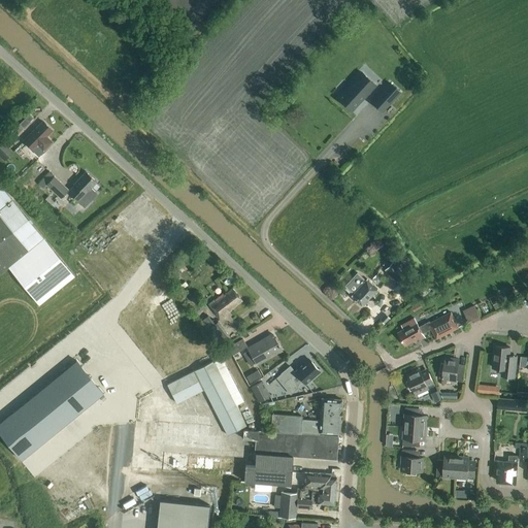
[(361,72),(341,94),(341,95),(355,106),(374,86),(361,72)]
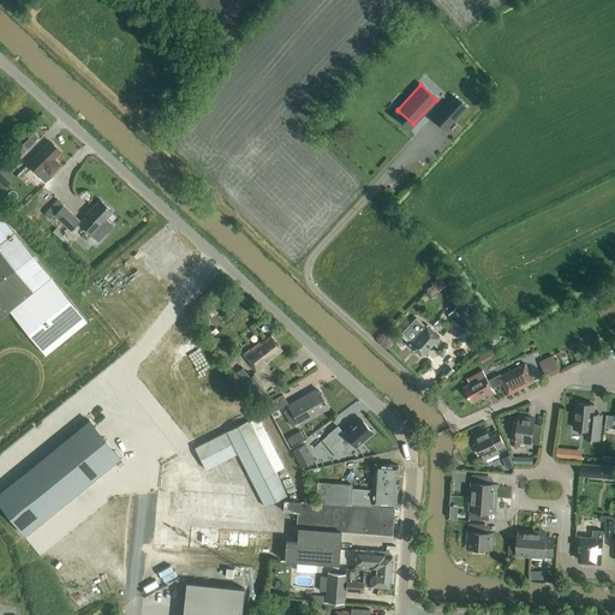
[(454,97),(441,111),(453,121),(465,108),(454,97)]
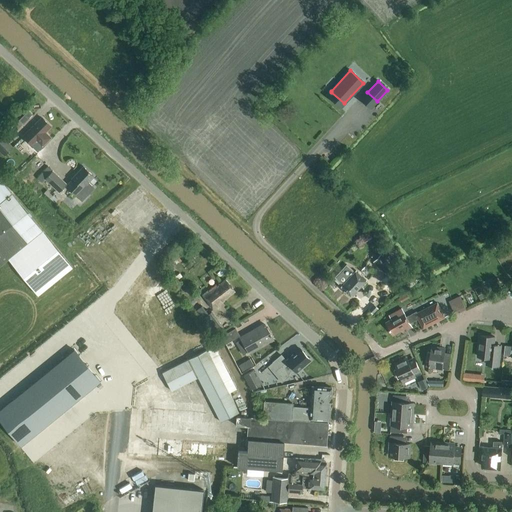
[(52,127),(41,117),(22,137),(32,147),(36,142),(42,148),(51,138),(46,133),(52,127)]
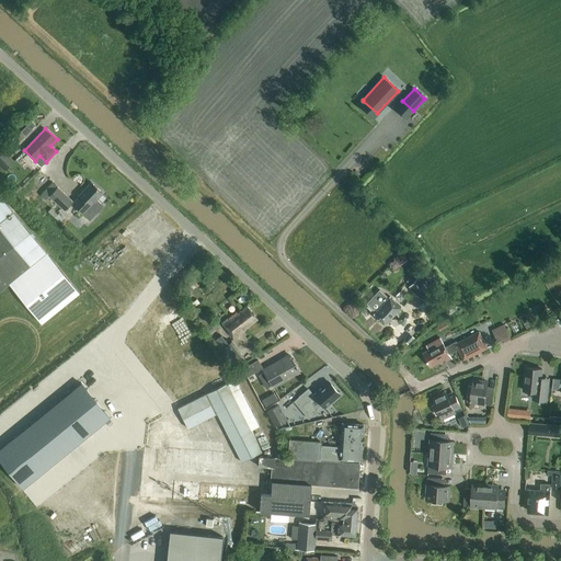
[(0,147),(0,167),(4,171),(14,161),(0,147)]
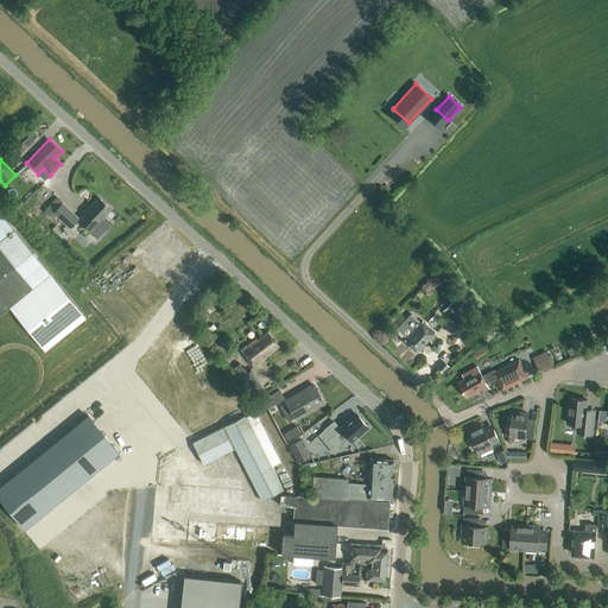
[(78,219),(56,198),(44,211),(50,217),(52,214),(70,229),(78,219)]
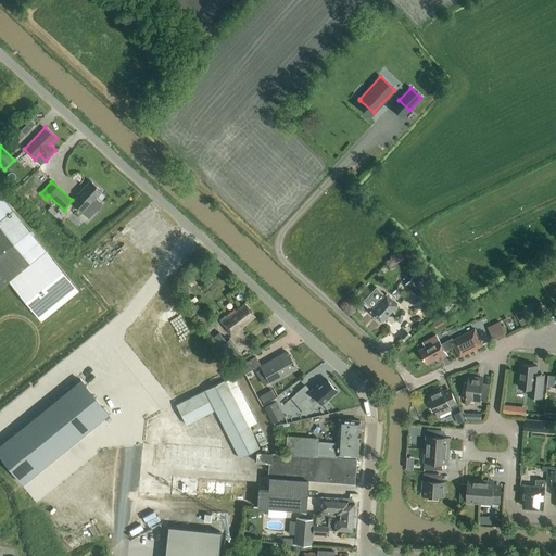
[(84,214),(91,206),(89,204),(101,192),(90,181),(77,194),(78,194),(71,202),(84,214)]
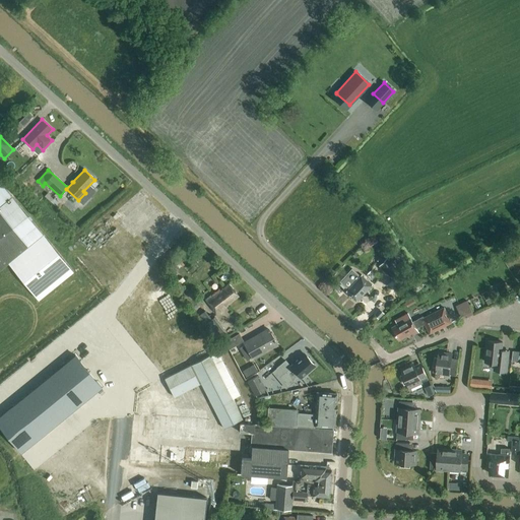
[(73,272),(40,233),(0,183),(0,269),(8,263),(39,301),(73,272)]
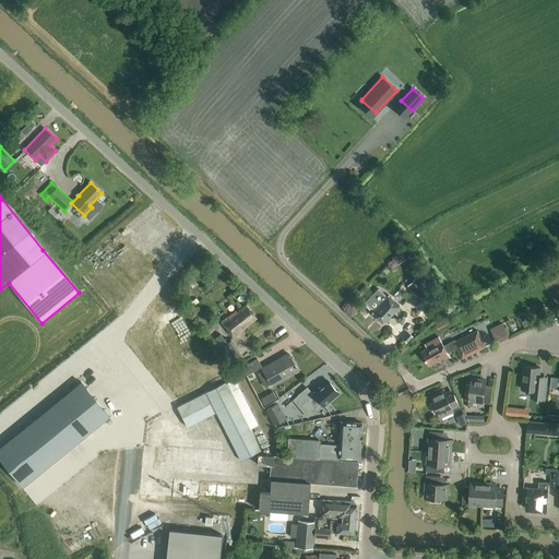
[(426,272),(421,276),(419,274),(412,282),(413,282),(417,286),(414,288),(419,293),(420,292),(424,296),(431,287),(429,285),(435,280),(426,272)]
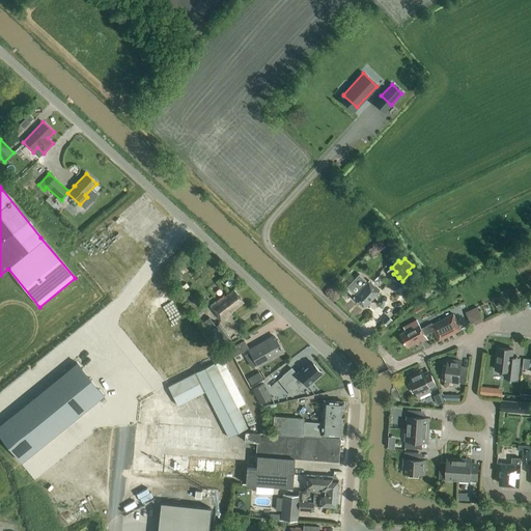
[(352,282),(360,290),(353,298),(364,308),(379,291),(368,282),(367,282),(359,274),(352,282)]
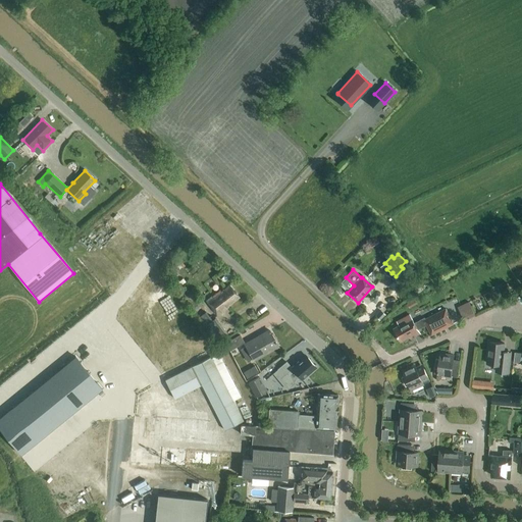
[(373,279),(378,275),(373,270),(368,274),(373,279)]
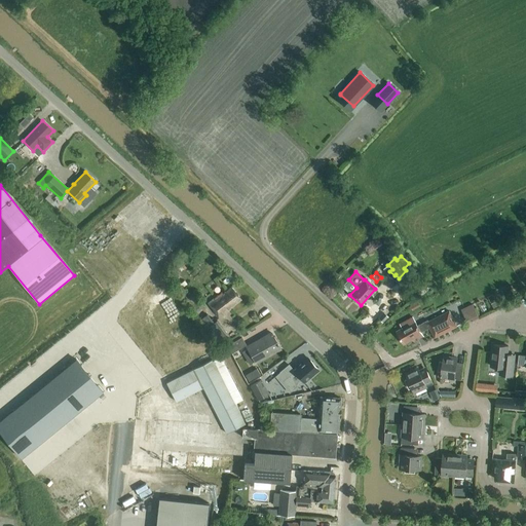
[(420,283),(413,290),(419,297),(427,290),(420,283)]
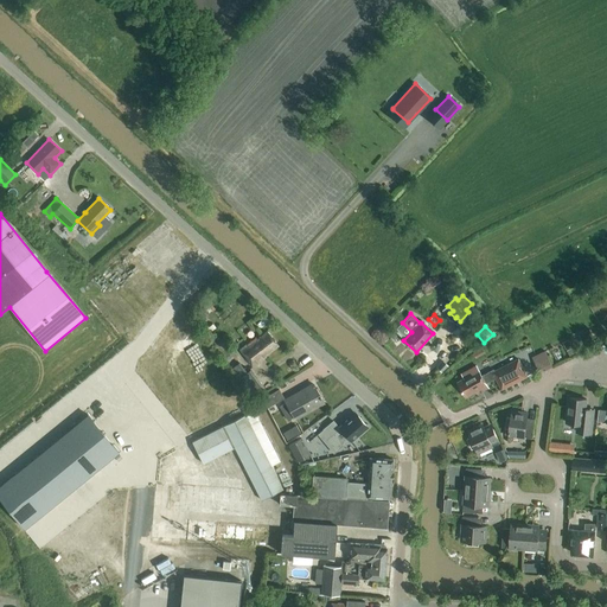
[(267,332),(257,339),(255,337),(240,350),(246,358),(253,366),(266,357),(264,356),(278,345),(267,332)]
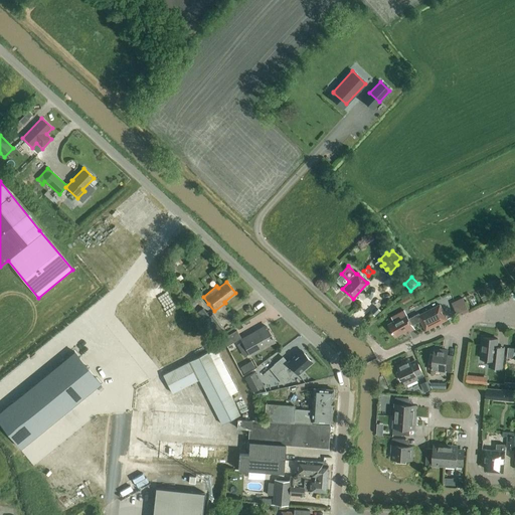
[(191,303),(198,298),(189,287),(182,292),(191,303)]
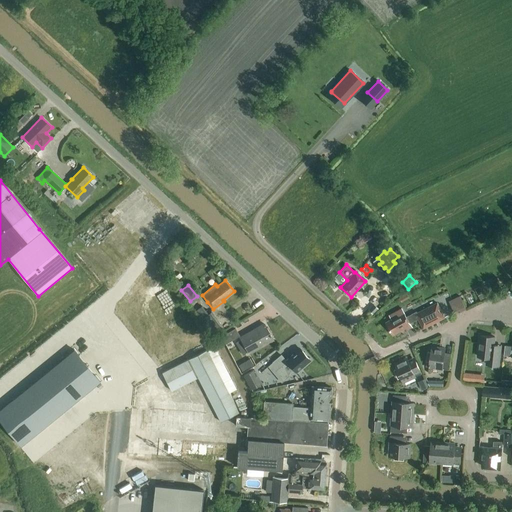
[(451,305),(462,300),(460,296),(449,302),(451,305)]
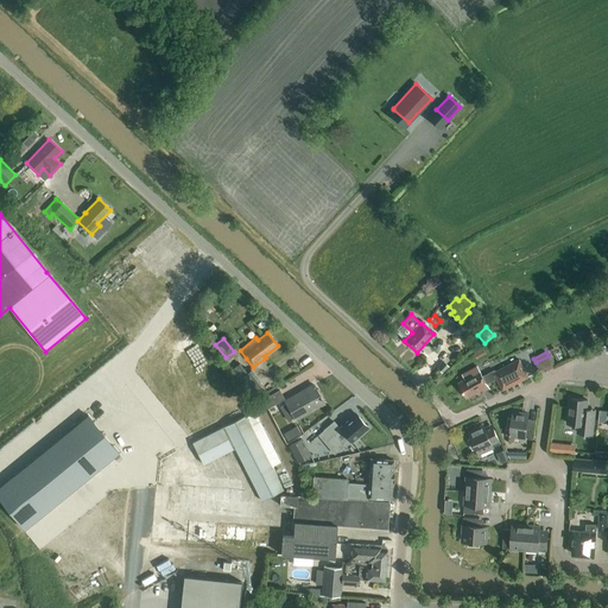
[(448,366),(442,361),(435,368),(441,373),(448,366)]
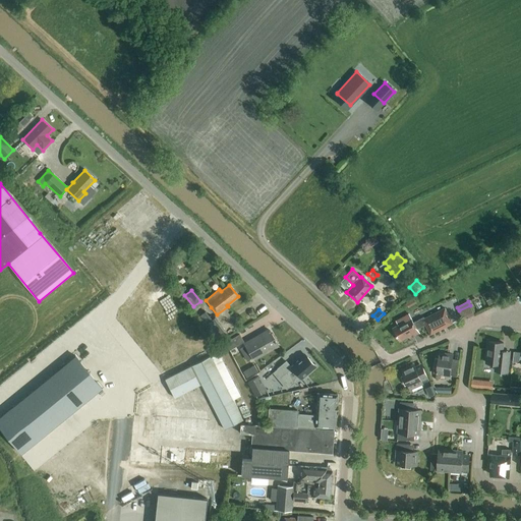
[(451,323),(445,309),(424,320),(424,319),(414,324),(409,313),(396,321),(398,326),(393,329),(400,342),(409,337),(410,340),(419,335),(417,330),(426,326),(430,333),(440,328),(442,328),(450,324),(451,323)]
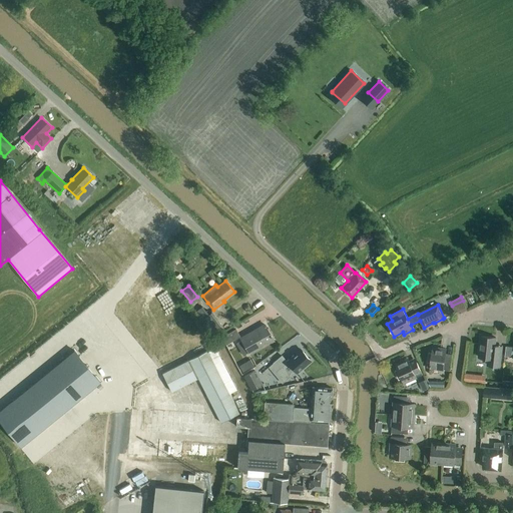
[(249,355),(274,341),(265,326),(240,339),(249,355)]
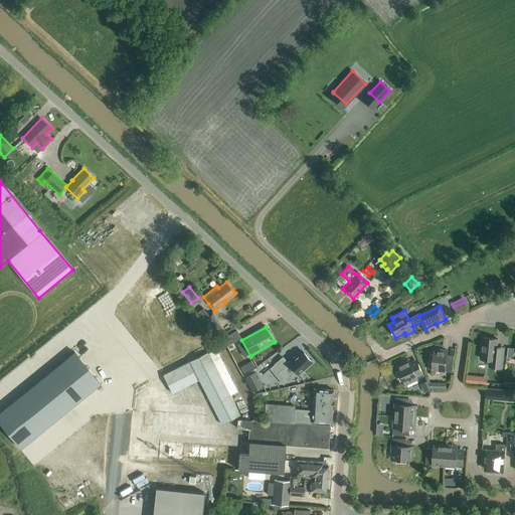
[(227,346),(241,338),(236,330),(222,339),(227,346)]
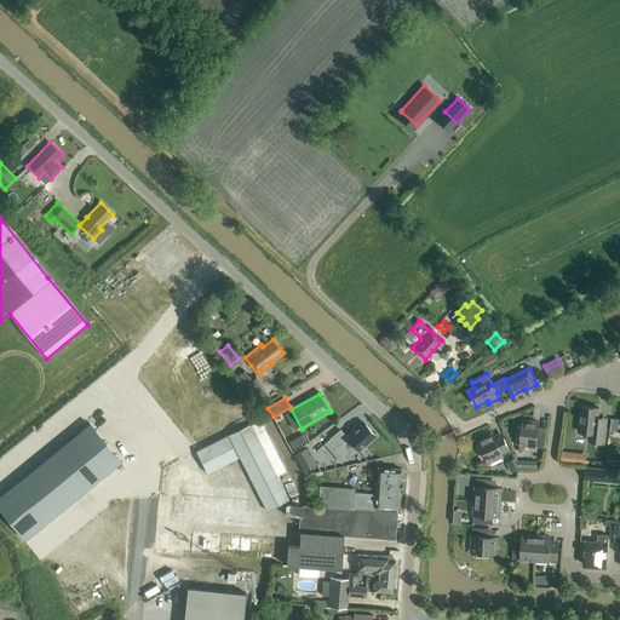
[(598,408),(581,407),(579,432),(590,434),(590,441),(604,443),(607,418),(598,418),(598,408)]
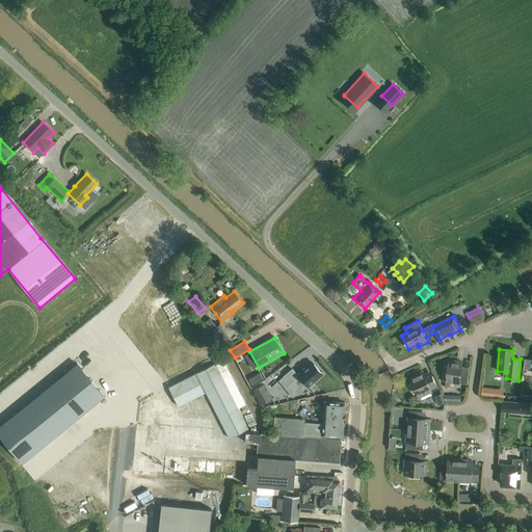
[(462,363),(449,361),(448,366),(444,366),(443,376),(447,376),(446,381),(467,384),(469,371),(462,371),(461,369),(462,363)]
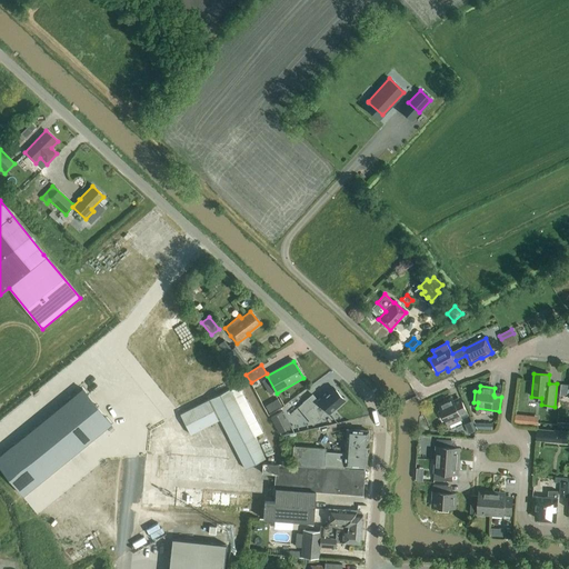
[(328,412),(343,400),(335,389),(318,402),(311,395),(301,402),(310,412),(309,415),(315,422),(320,418),(319,417),(327,410),(328,412)]
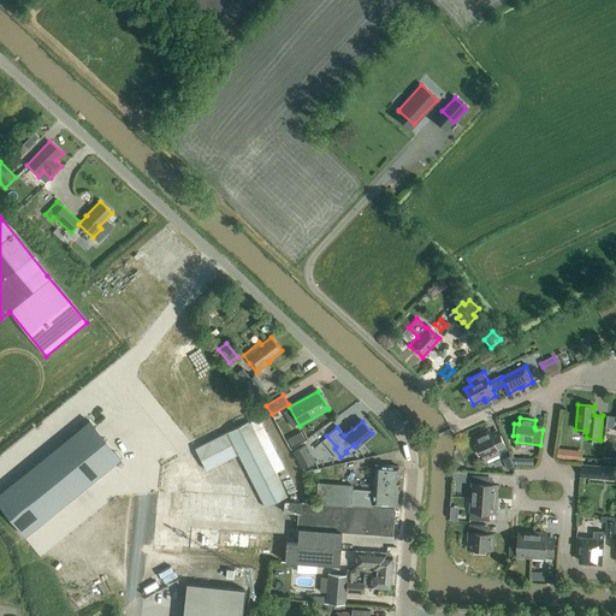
[(286,497),(274,473),(249,422),(226,433),(265,508),(286,497)]
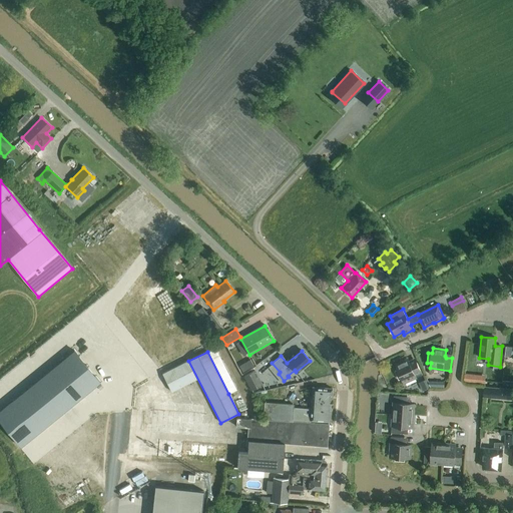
[(76,355),(0,413),(0,420),(22,448),(101,386),(76,355)]
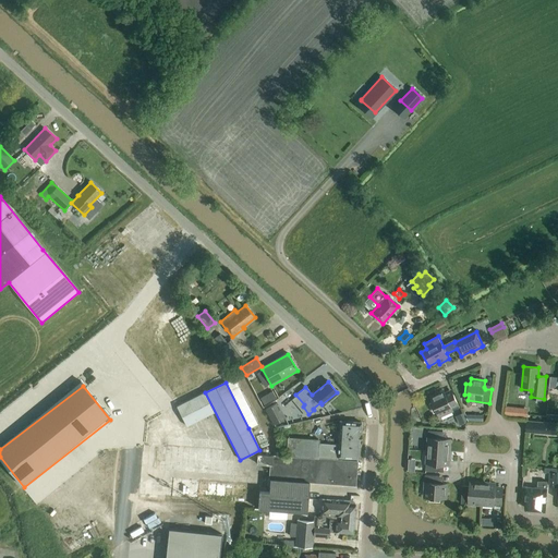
[(444,390),(431,397),(433,401),(429,403),(434,413),(437,412),(439,416),(460,408),(451,389),(445,392),(444,390)]
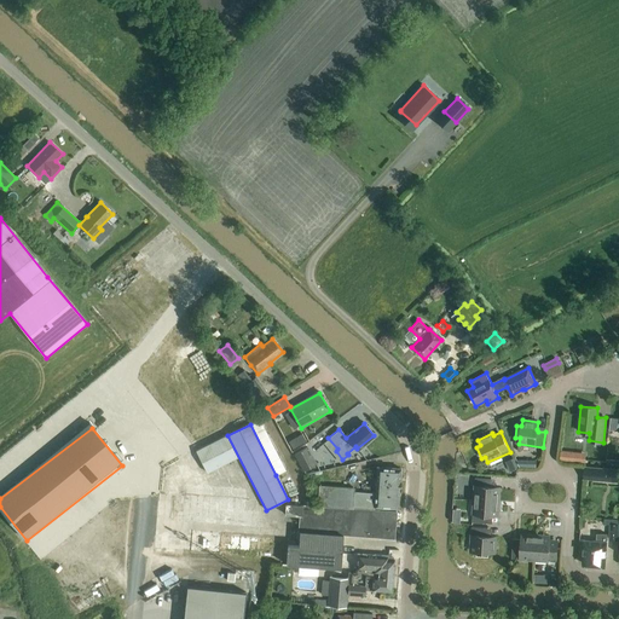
[(207,473),(237,457),(226,435),(196,451),(207,473)]
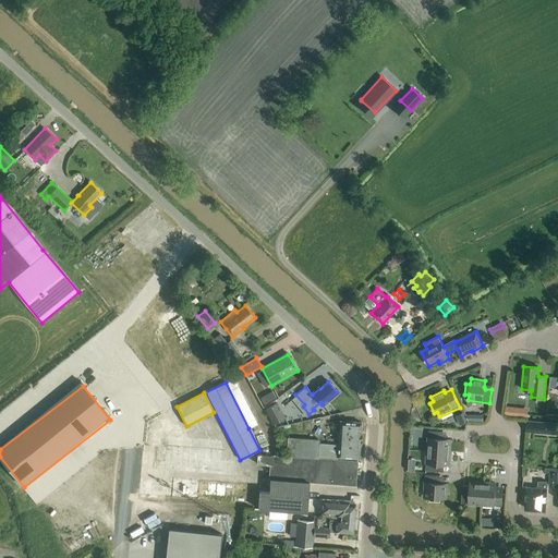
[(265,410),(274,425),(284,419),(277,403),(265,410)]
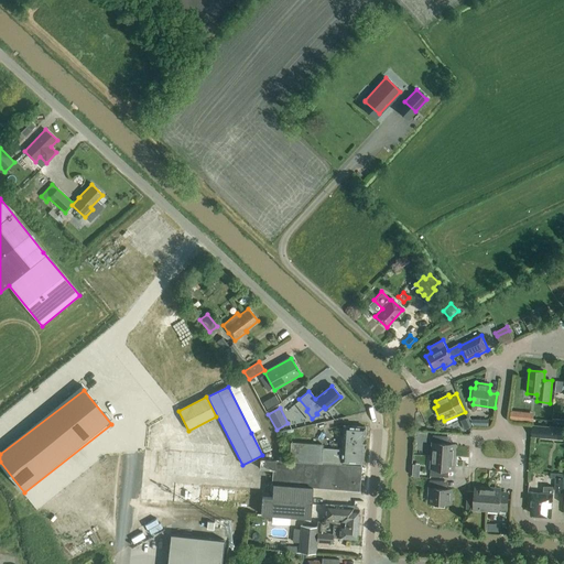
[(511,411),(510,420),(533,422),(534,413),(511,411)]
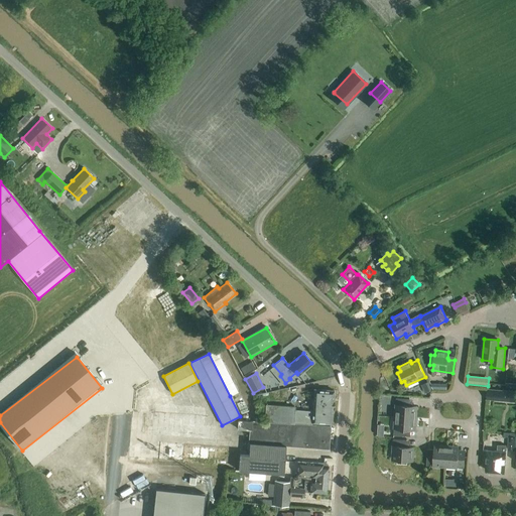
[(429,382),(423,384),(426,393),(432,390),(429,382)]
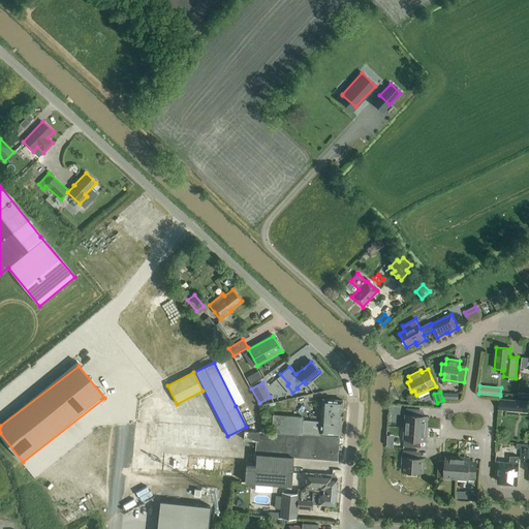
[(500,399),(499,410),(510,411),(510,409),(516,410),(517,401),(500,399)]
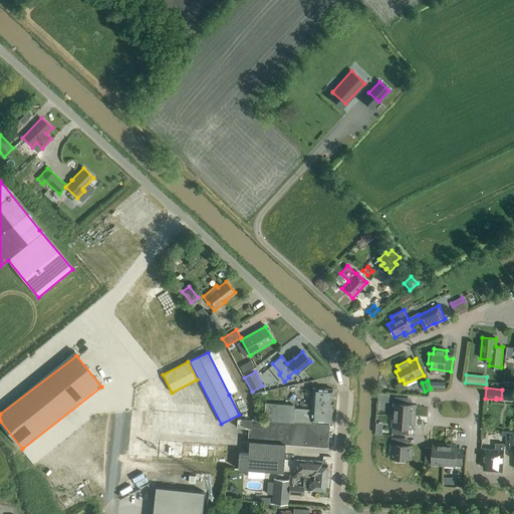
[(292,422),(292,423),(310,424),(311,421),(330,423),(331,412),(332,401),(331,401),(332,390),(313,389),(311,410),(293,409),(292,422)]
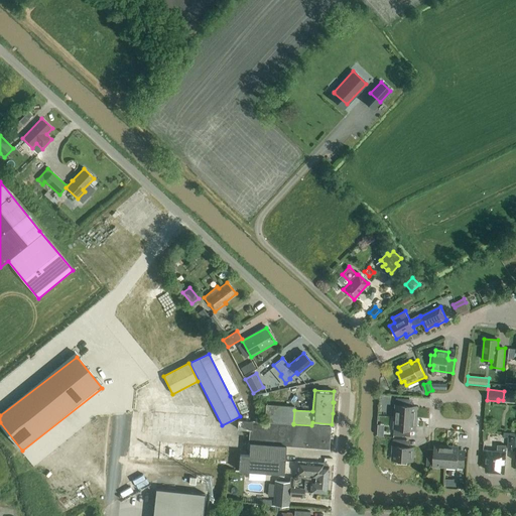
[(409,399),(396,398),(395,417),(415,418),(416,406),(410,406),(409,404),(409,399)]
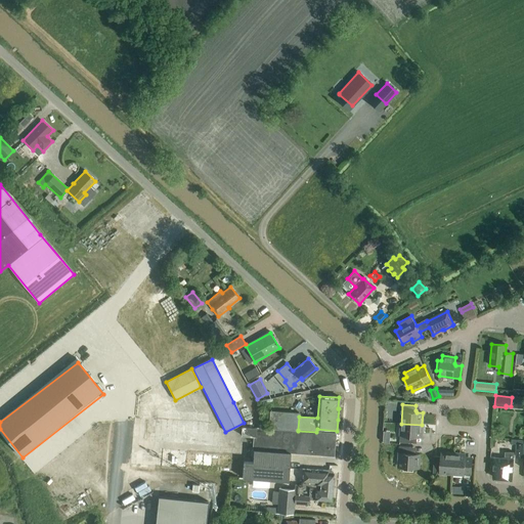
[(298,430),(299,417),(299,413),(270,411),(269,428),(298,430)]
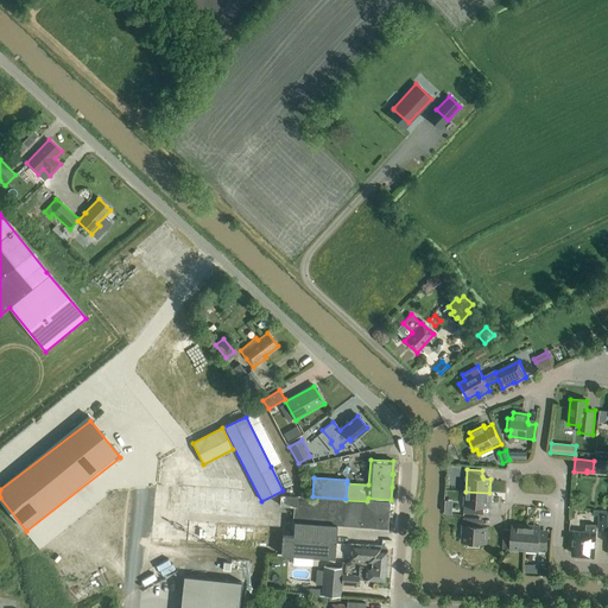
[(489,493),(466,492),(463,513),(479,514),(480,508),(481,506),(489,507),(489,493)]
